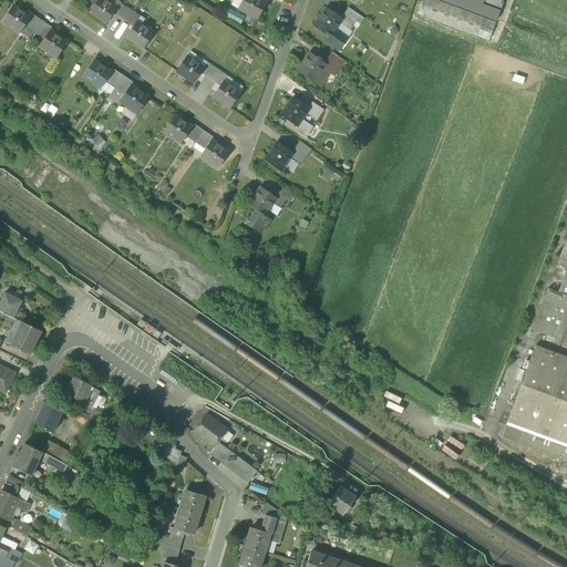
[(115,0),(96,0),(89,12),(106,24),(114,13),(117,9),(116,8),(120,3),(115,0)]
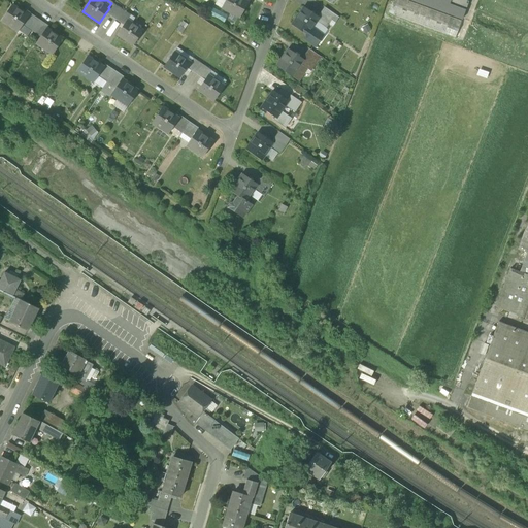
[(222,8),(240,18),(249,3),(242,0),(218,0),(216,5),(222,8)]
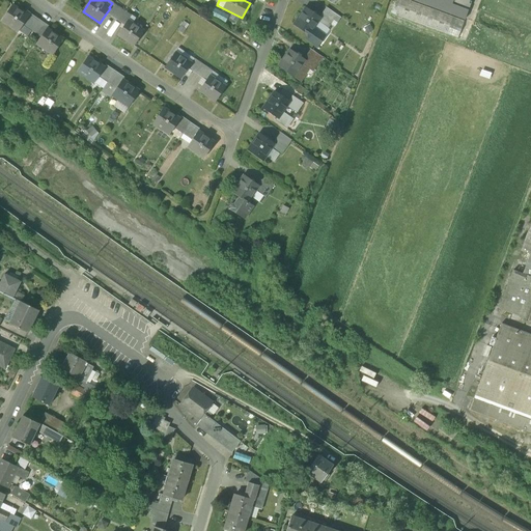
[(394,0),(390,14),(457,38),(465,21),(408,0),(394,0)]
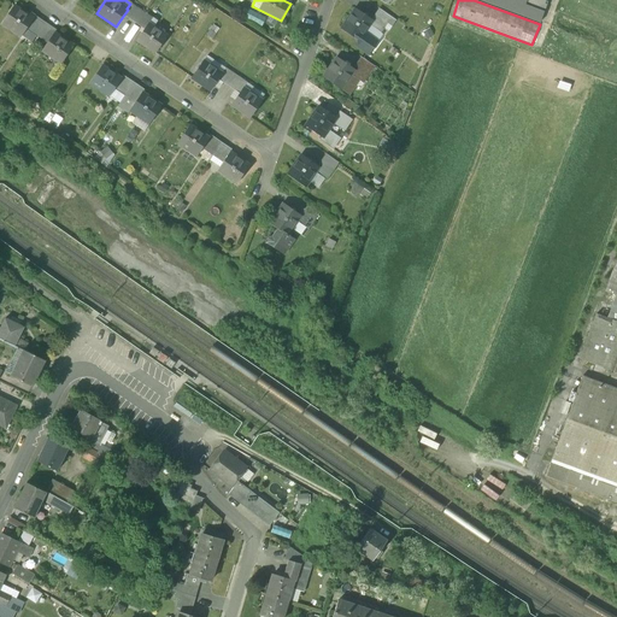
[(527,0),(480,0),(540,22),(544,12),(526,5),(527,0)]
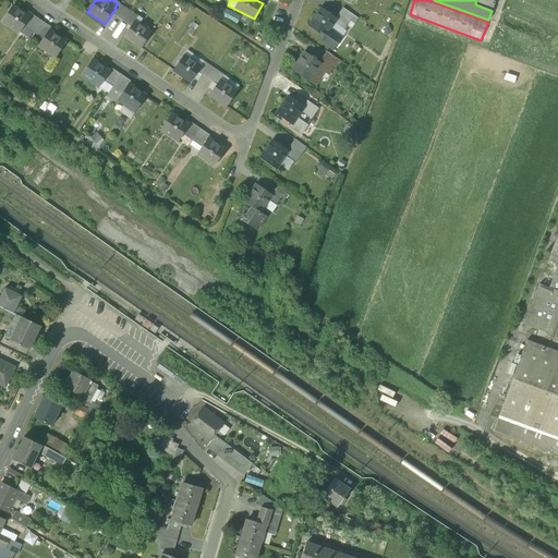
[(476,0),(475,4),(492,11),(495,0),(476,0)]
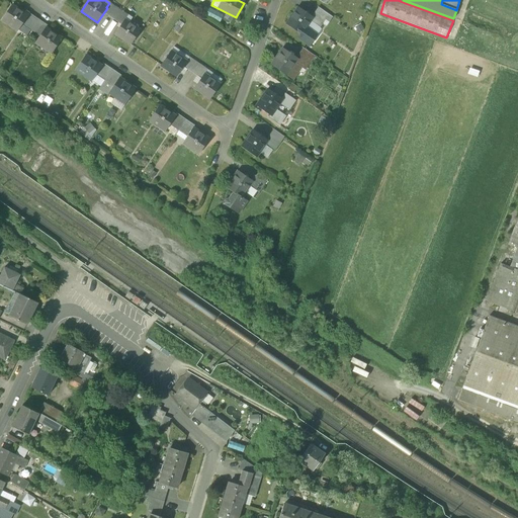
[(112,18),(121,24),(124,19),(125,20),(128,15),(118,9),(109,3),(106,7),(107,8),(104,12),(112,18)]
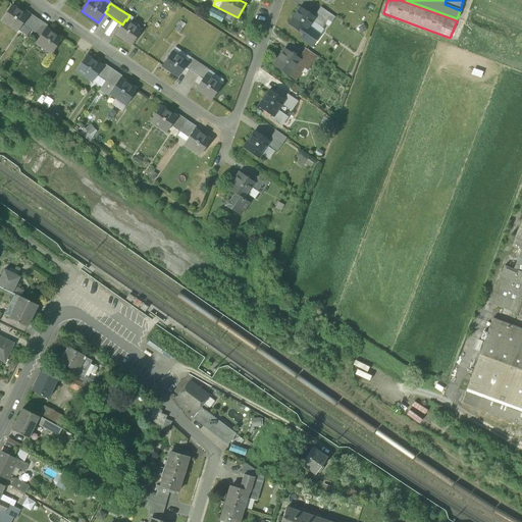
[(2,19),(18,31),(22,24),(29,16),(28,16),(11,5),(2,19)]
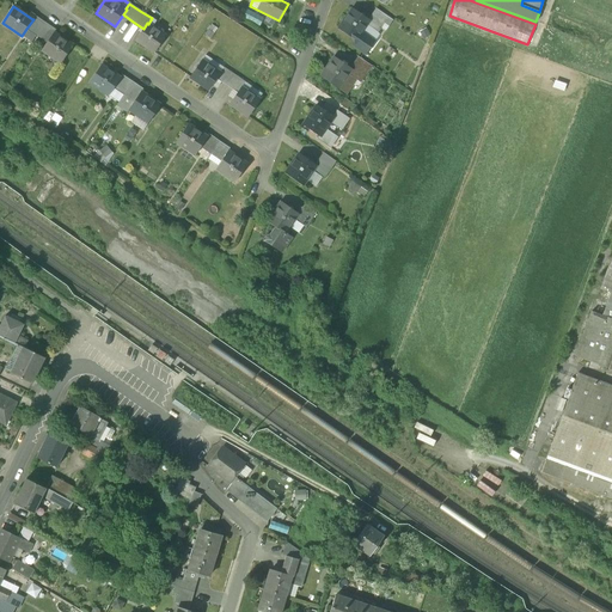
[(338,29),(354,40),(355,41),(360,32),(365,25),(368,20),(352,8),(338,29)]
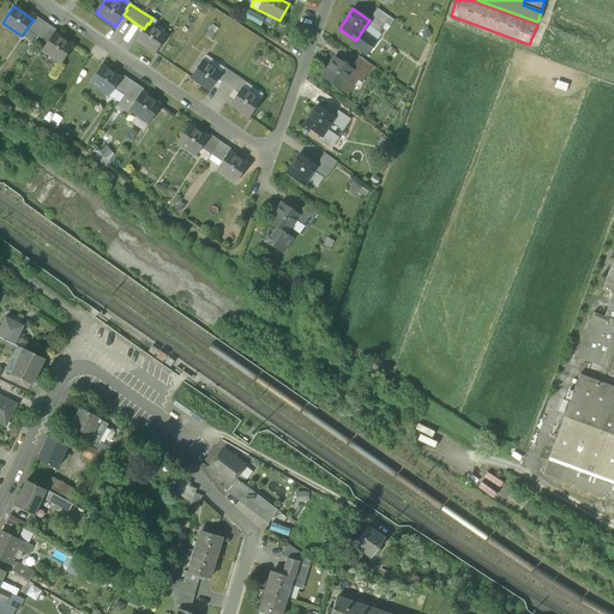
[(378,8),(373,14),(385,23),(390,17),(378,8)]
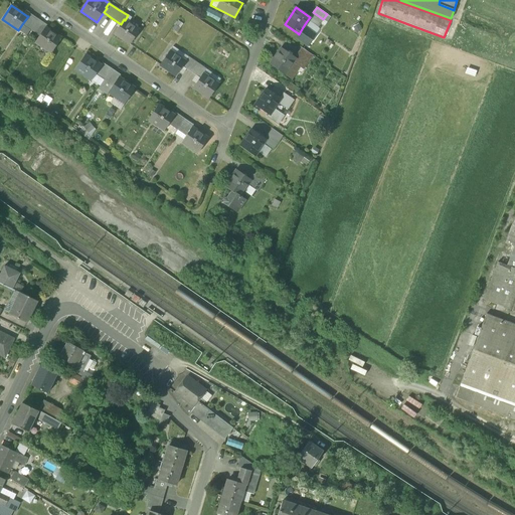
[(317,28),(323,19),(313,12),(310,17),(307,21),(317,28)]
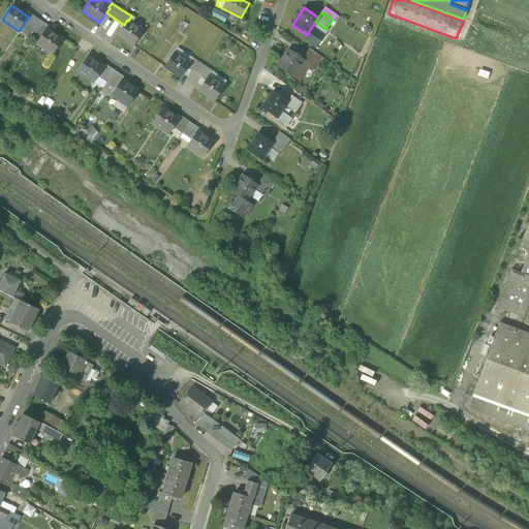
[(23,25),(32,31),(39,20),(30,13),(28,17),(29,17),(23,25)]
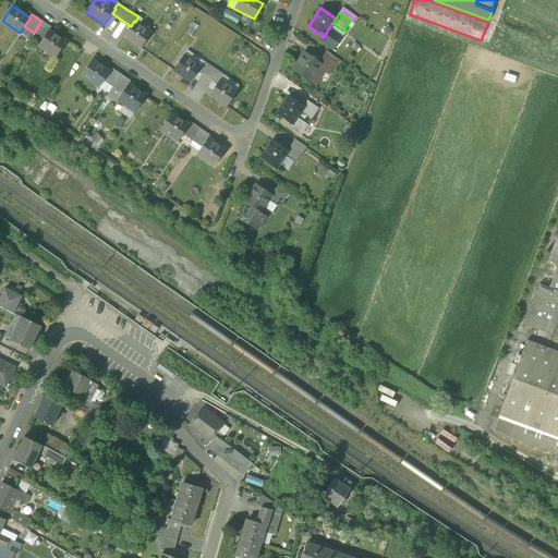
[(51,28),(41,21),(34,33),(43,38),(49,29),(49,31),(51,28)]
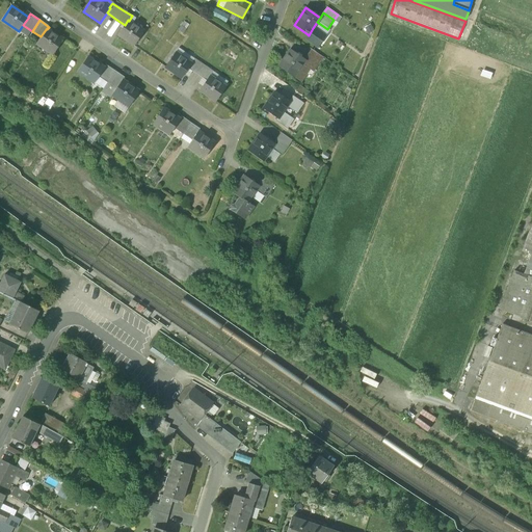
[(117,34),(134,46),(144,31),(129,21),(128,20),(125,25),(117,34)]
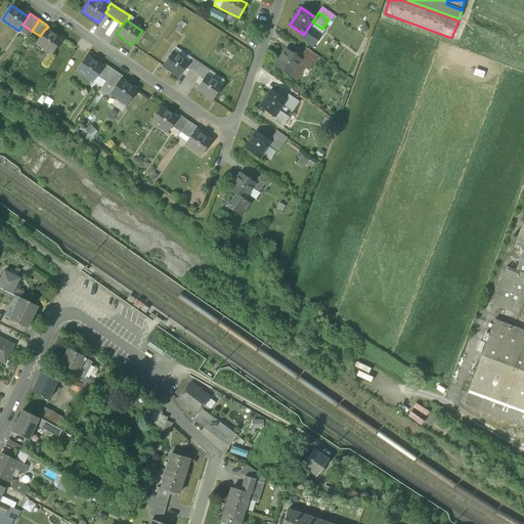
[(324,31),(322,29),(312,22),(308,28),(318,35),(320,36),(324,31)]
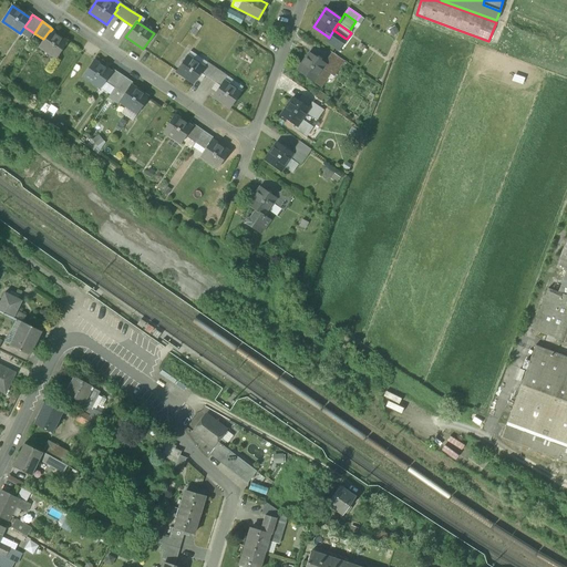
[(394,26),(388,30),(392,37),(399,32),(394,26)]
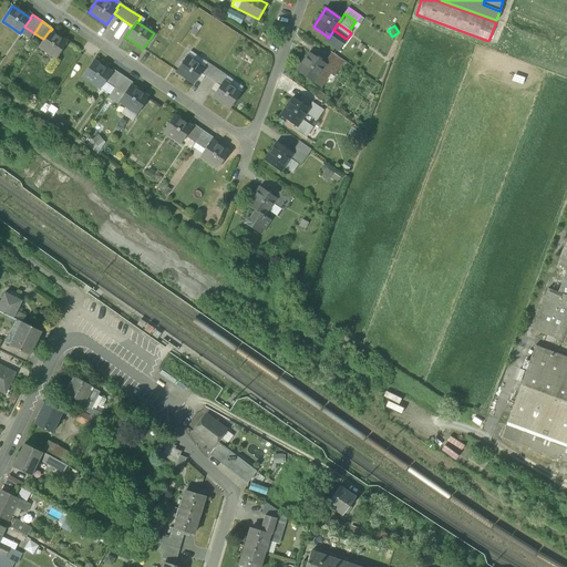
[(39,47),(57,59),(68,43),(50,31),(50,30),(43,39),(39,47)]
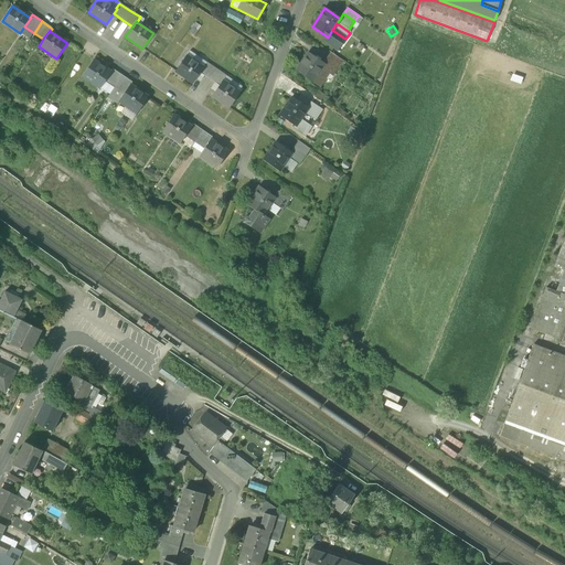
[(343,38),(332,30),(328,38),(327,36),(324,40),(336,48),(343,38)]
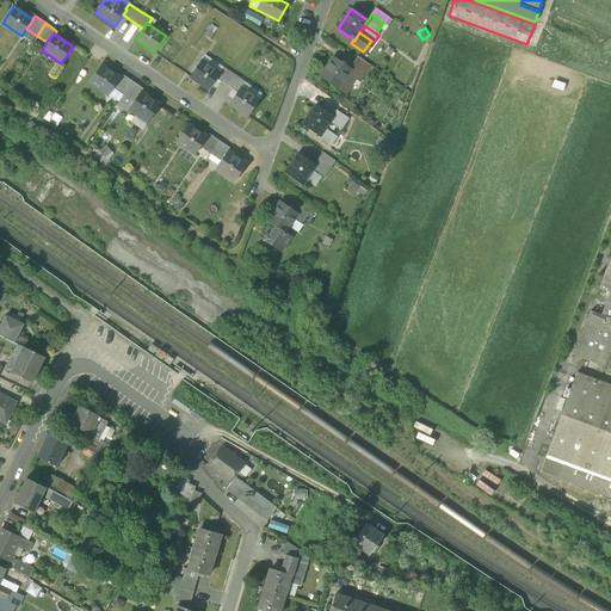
[(205,55),(202,61),(190,78),(209,90),(216,79),(221,73),(220,73),(223,68),(205,55)]
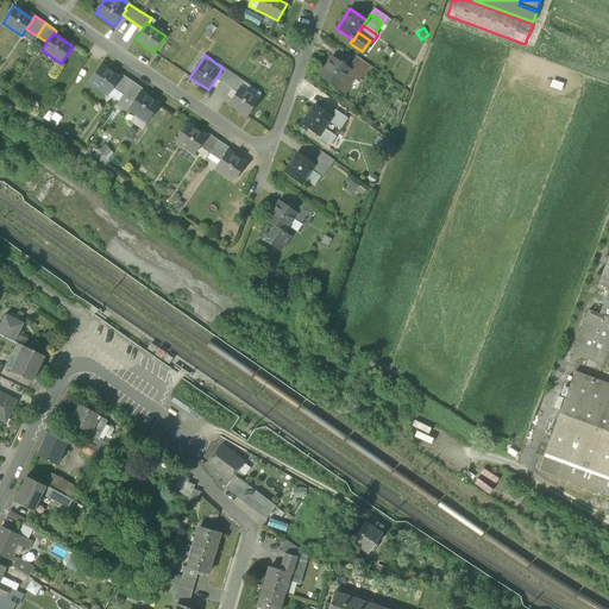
[(357,56),(353,62),(365,70),(369,64),(357,56)]
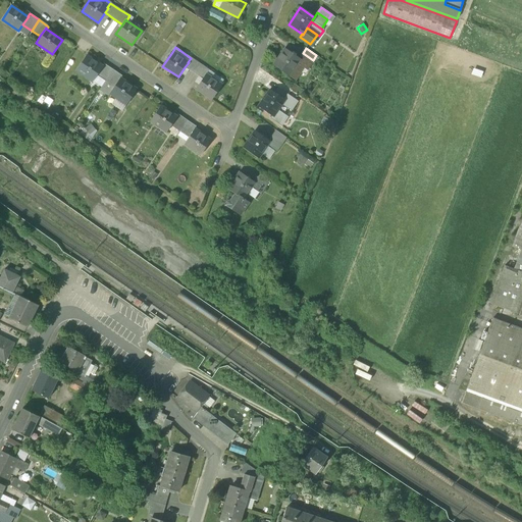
[(273,65),(288,75),(297,63),(300,59),(299,58),(285,49),(273,65)]
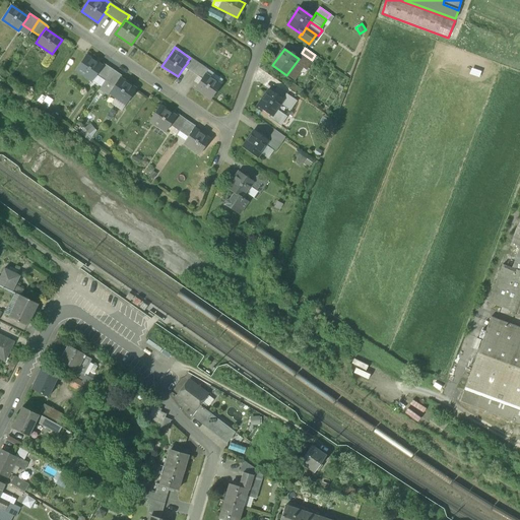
[(304,68),(305,69),(312,60),(302,53),(298,58),(299,59),(296,63),(304,68)]
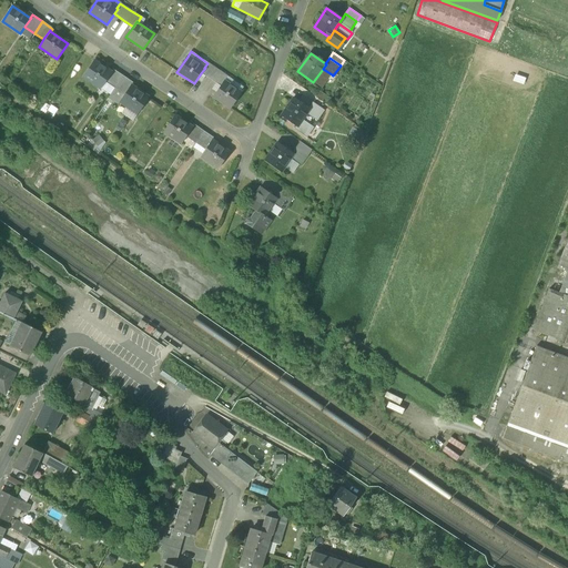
[(83,77),(101,89),(105,81),(112,72),(111,72),(93,60),(83,77)]
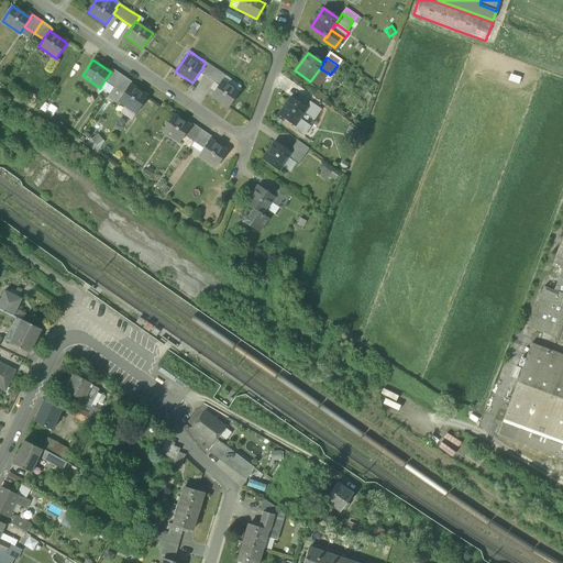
[(225,76),(216,69),(206,63),(202,67),(203,67),(199,73),(209,79),(219,86),(222,80),(225,76)]
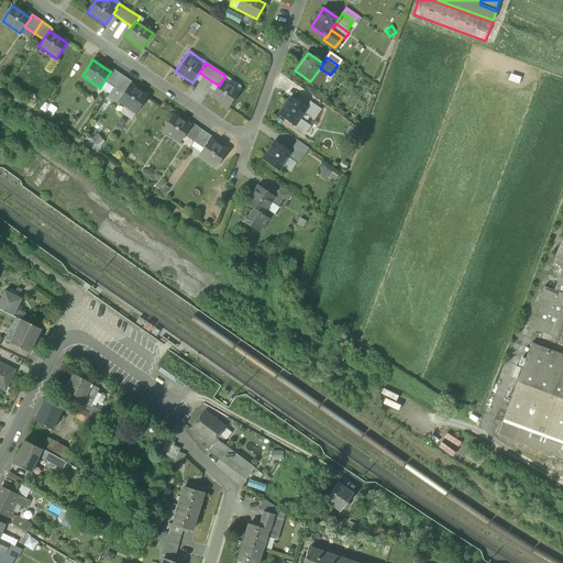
[(320,68),(310,81),(319,88),(329,74),(320,68)]
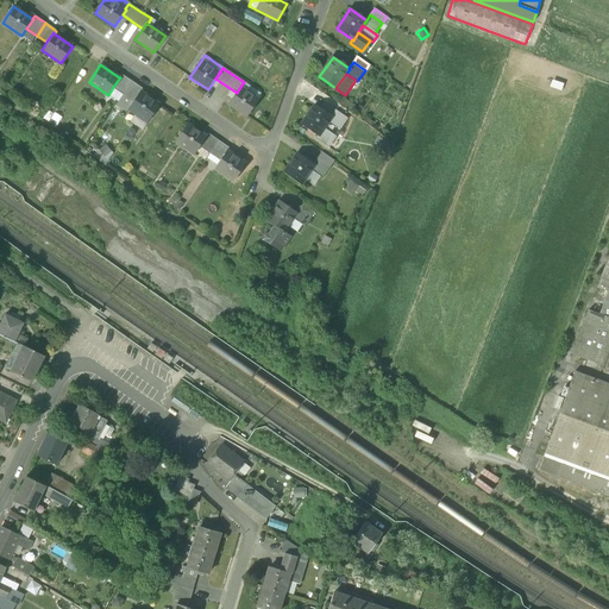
[(113,87),(124,94),(132,82),(121,75),(119,77),(120,77),(113,87)]
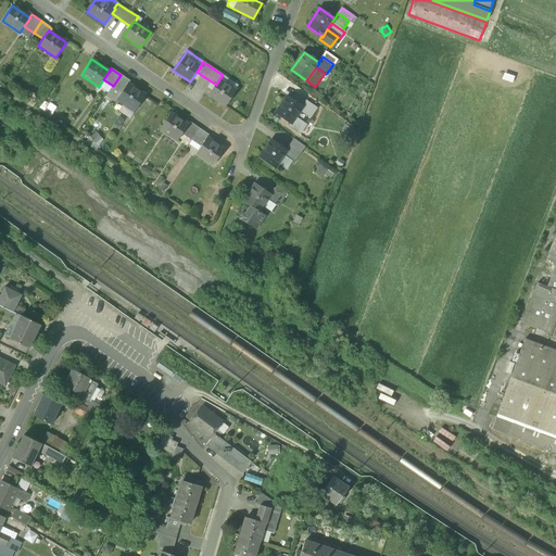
[(130,81),(121,75),(113,86),(122,92),(128,84),(130,81)]
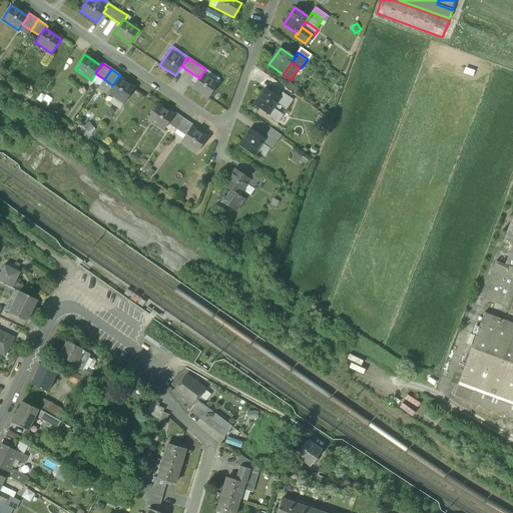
[(205,69),(202,73),(199,78),(192,87),(208,98),(218,84),(216,83),(219,79),(205,69)]
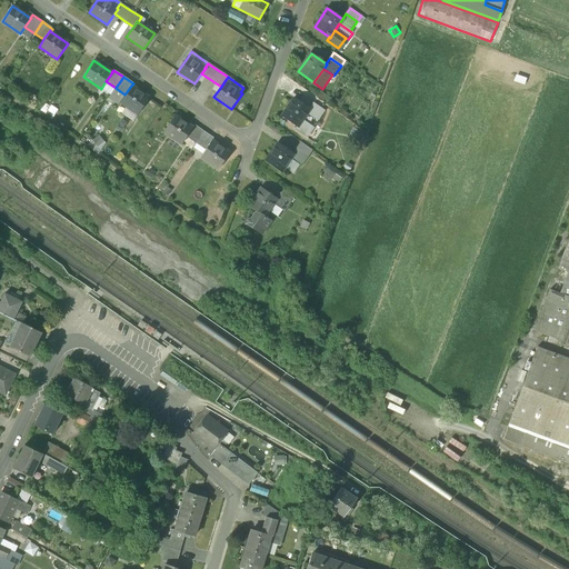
[(110,96),(116,88),(106,81),(101,89),(110,96)]
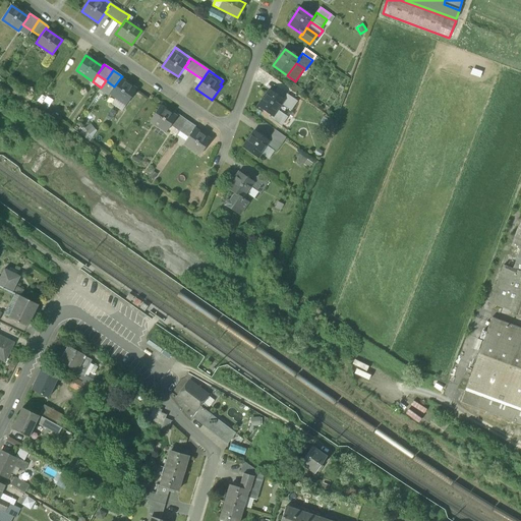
[(116,97),(126,105),(136,90),(120,78),(114,87),(110,94),(116,97)]
